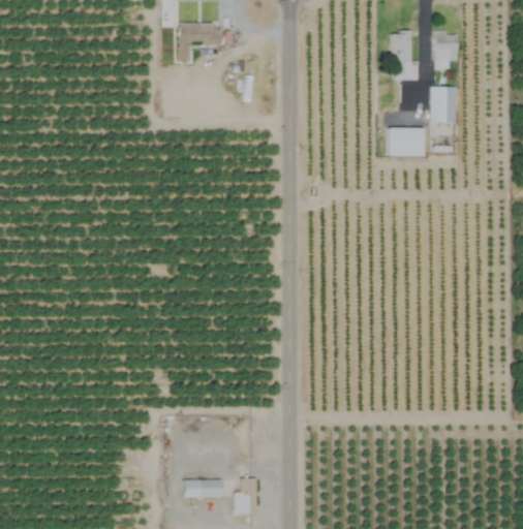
[(221,24),(179,24),(179,61),(189,61),(189,44),(221,44),(221,24)]
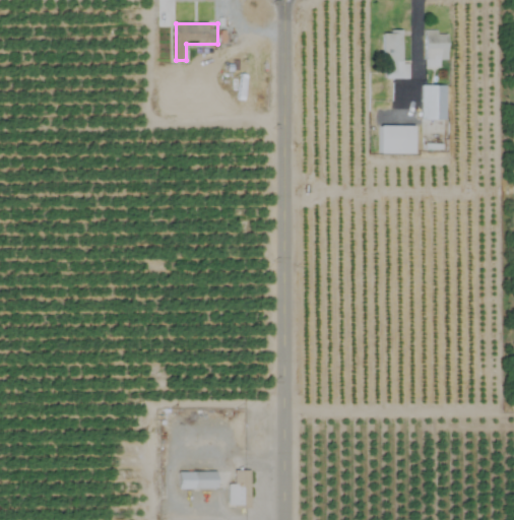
[(410,79),(410,62),(404,62),(404,30),(385,30),(385,79),(410,79)]
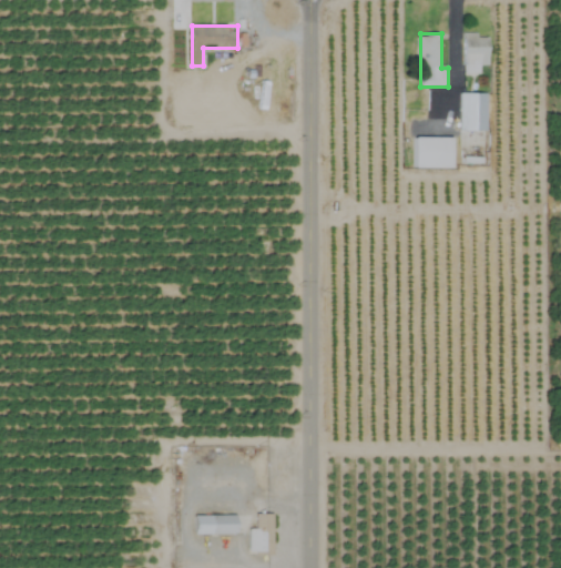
[(490,34),(466,34),(466,74),(481,74),(481,66),(490,66),(490,34)]
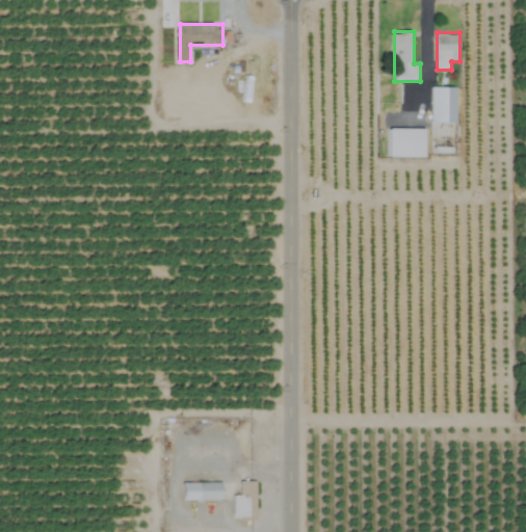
[(434,123),(458,123),(458,86),(434,86),(434,123)]
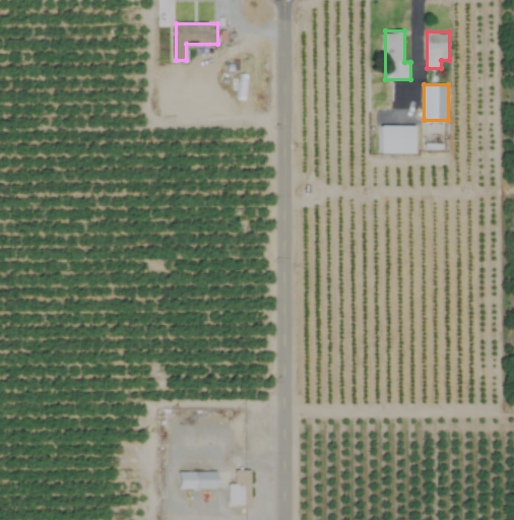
[(252,469),(236,469),(236,484),(230,484),(230,506),(252,506),(252,469)]
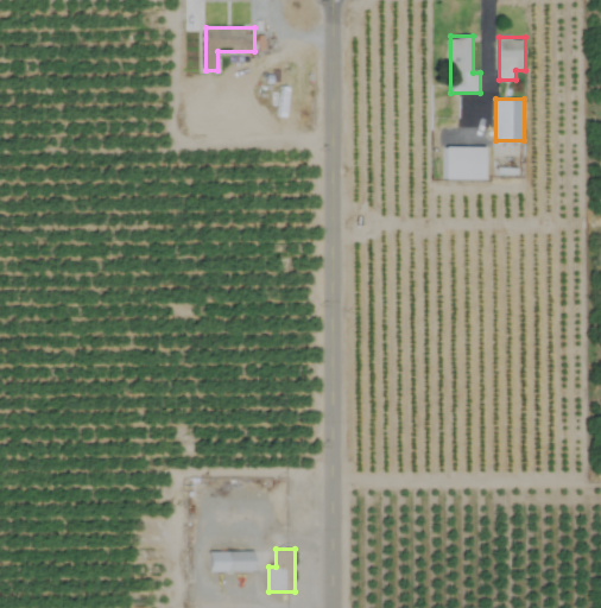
[(209,572),(254,572),(254,552),(209,552),(209,572)]
